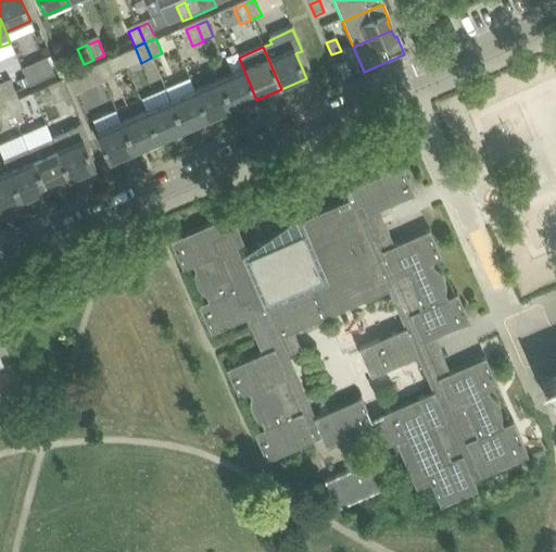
[(345,63),(341,51),(331,54),(336,66),(345,63)]
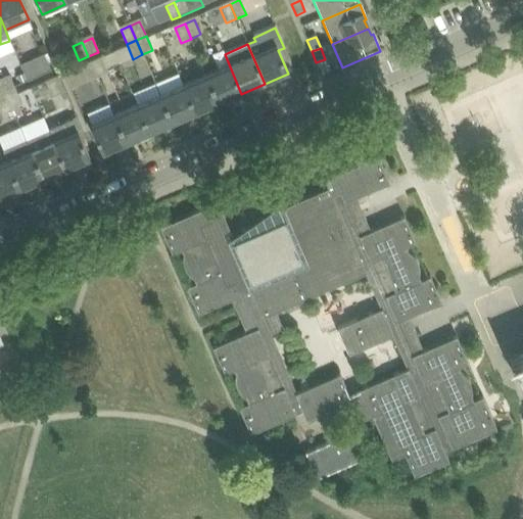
[(241,94),(225,54),(223,54),(228,66),(206,76),(219,104),(241,94)]
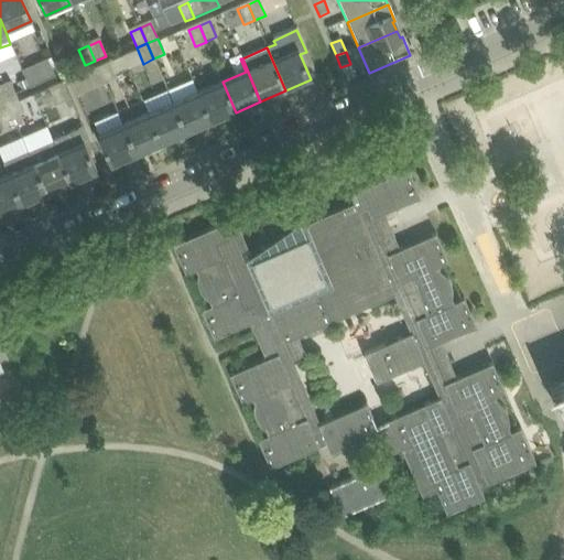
[(55,78),(49,62),(23,73),(30,88),(55,78)]
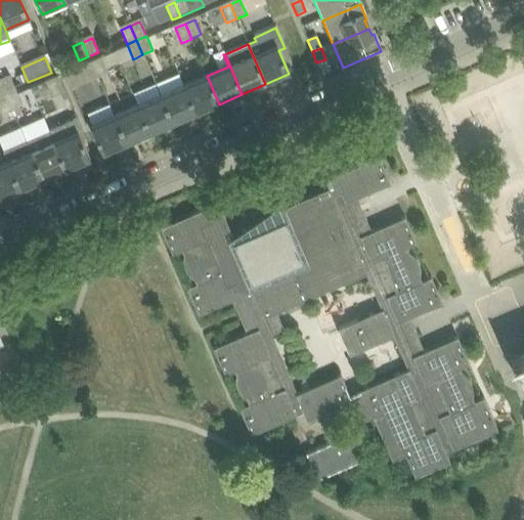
[(108,75),(102,59),(92,65),(98,79),(108,75)]
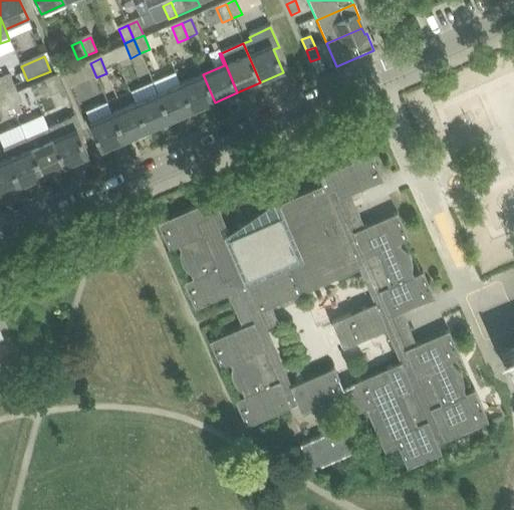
[(96,77),(90,63),(81,67),(87,81),(96,77)]
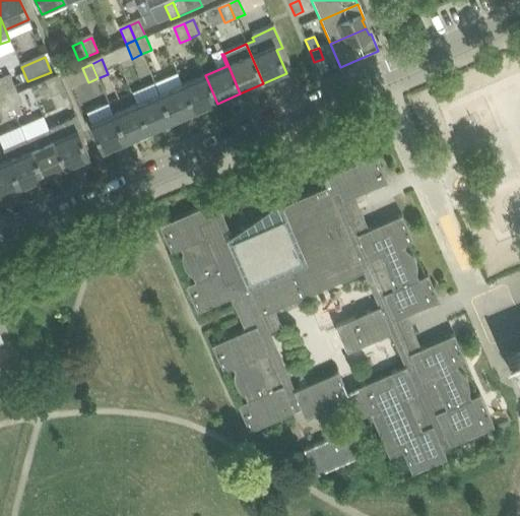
[(217,104),(205,75),(182,85),(194,113),(217,104)]
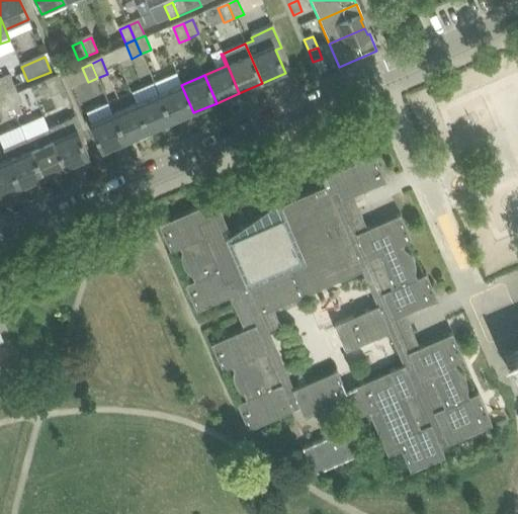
[(15,92),(9,76),(0,80),(7,95),(15,92)]
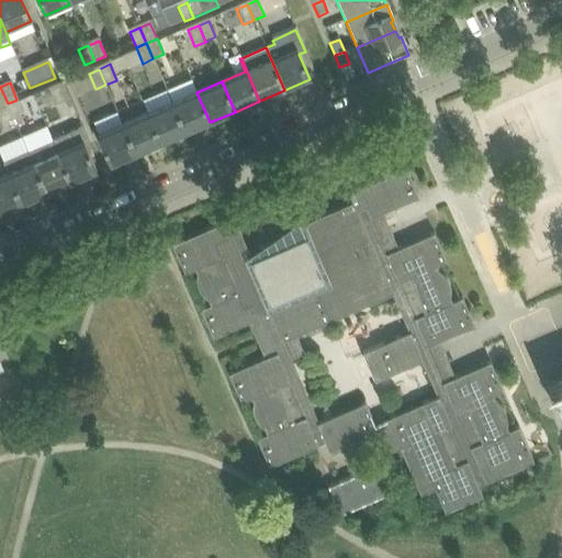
[(59,86),(49,90),(56,105),(66,102),(59,86)]
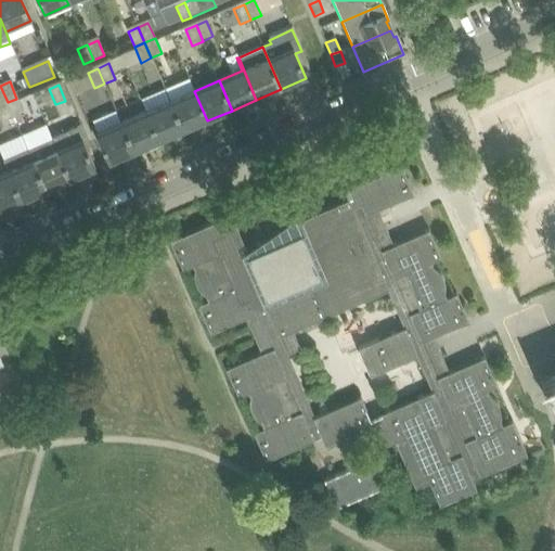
[(207,120),(194,91),(170,102),(183,131),(207,120)]
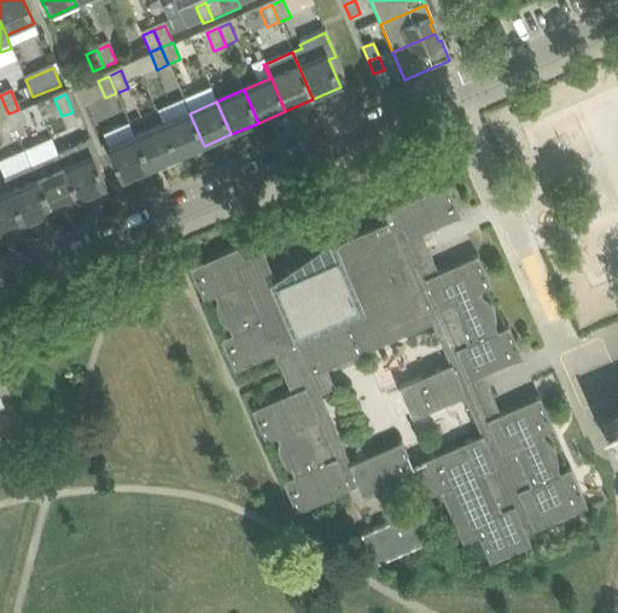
[(27,127),(18,110),(9,114),(16,132),(27,127)]
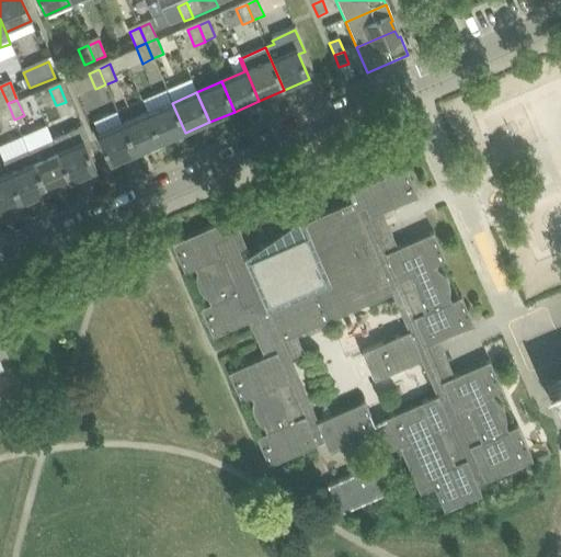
[(14,120),(8,103),(0,106),(0,117),(3,124),(11,121),(14,120)]
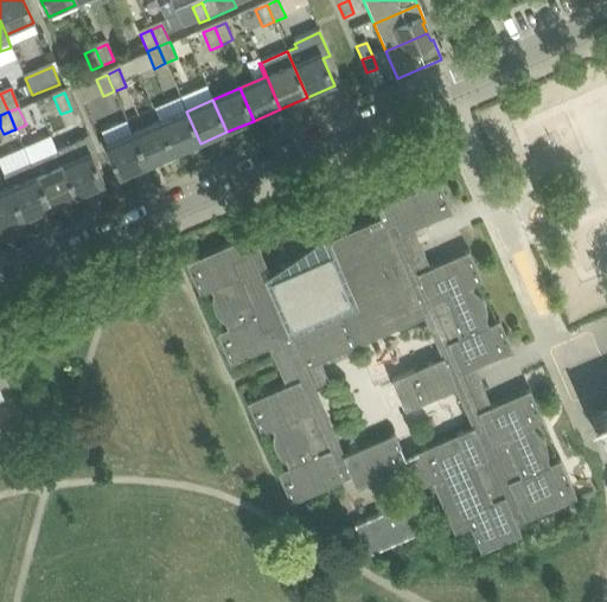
[(200,143),(186,111),(159,123),(173,155),(200,143)]
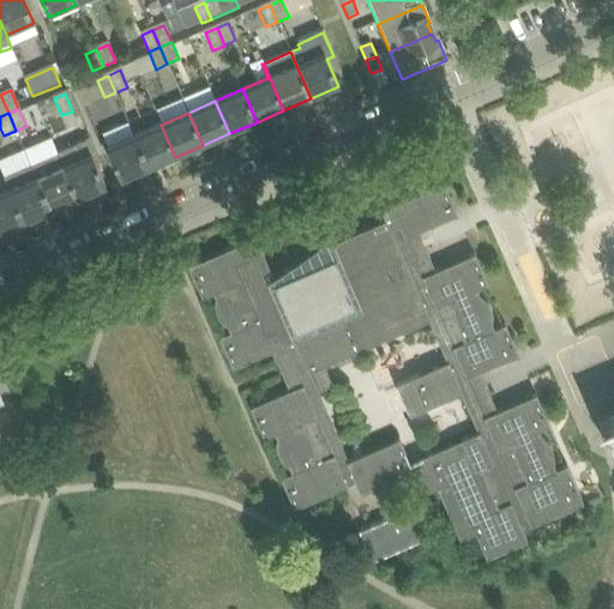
[(175,157),(161,125),(134,137),(148,169),(175,157)]
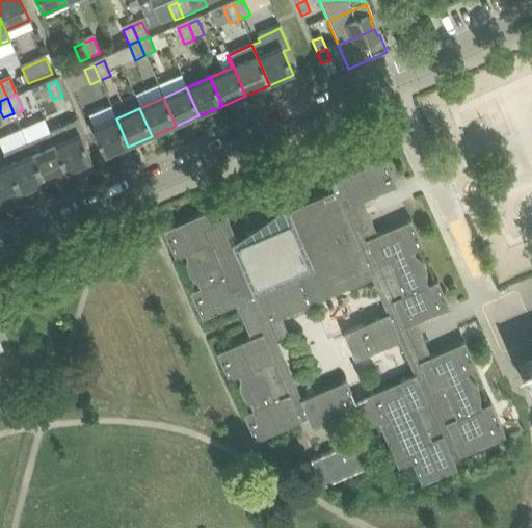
[(0,142),(3,152),(72,123),(68,111),(0,138),(0,142)]
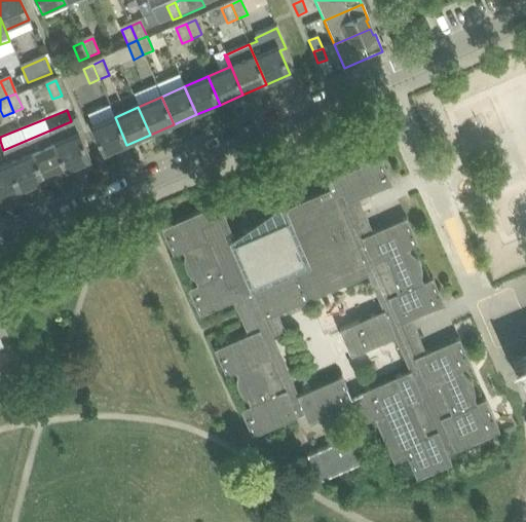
[(126,145),(115,117),(91,127),(103,155),(126,145)]
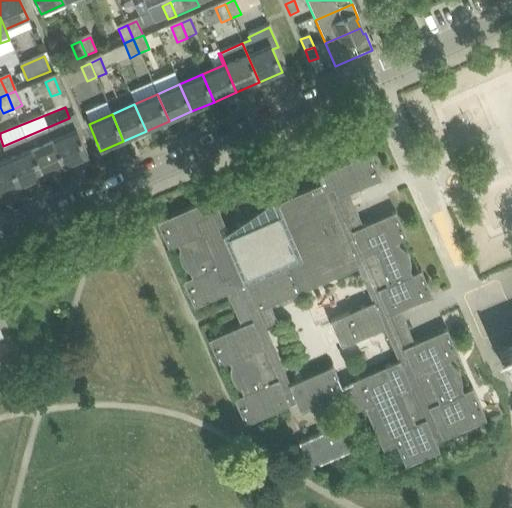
[(71,118),(48,128),(65,167),(88,157),(76,130),(71,118)]
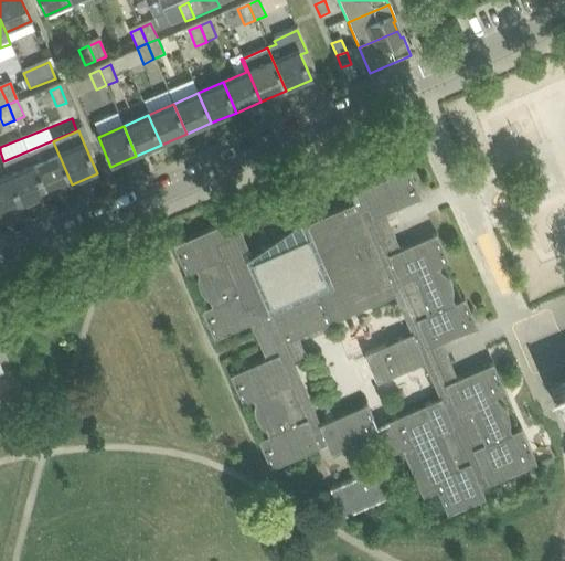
[(72,184),(53,141),(29,152),(46,194),(72,184)]
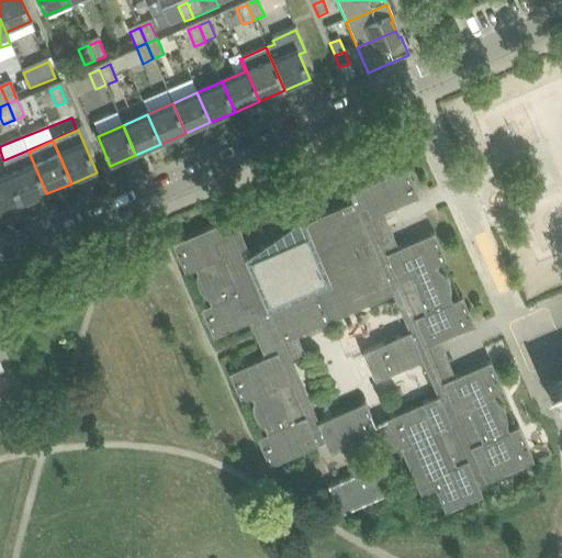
[(46,193),(29,152),(2,163),(8,175),(9,174),(22,204),(46,193)]
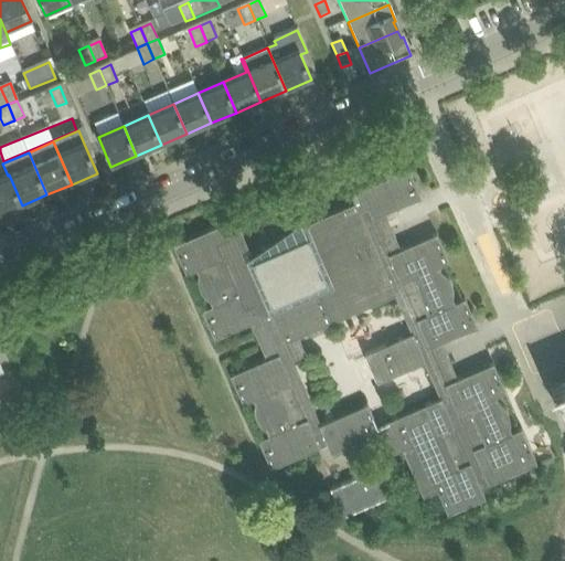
[(196,271),(198,275),(198,279),(198,284),(199,288),(201,293),(203,296),(206,299),(210,302),(212,307),(202,311),(214,340),(251,325),(266,360),(230,377),(243,405),(253,401),(255,405),(254,410),(255,414),(256,419),(257,423),(259,426),(263,430),(266,432),(268,437),(258,442),(270,470),(327,445),(331,455),(379,435),(380,434),(368,405),(320,426),(294,366),(307,359),(298,338),(395,296),(412,335),(364,356),(376,384),(424,363),(440,400),(393,421),(405,448),(388,455),(387,455),(387,456),(402,451),(422,496),(436,489),(447,515),(484,499),(480,488),(536,464),(522,431),(511,435),(509,431),(510,426),(510,422),(509,417),(507,413),(504,410),(502,406),(498,404),(496,398),(505,393),(493,366),(458,381),(441,345),(478,329),(465,300),(455,305),(452,300),(454,296),(452,292),(452,287),(450,283),(448,279),(445,276),(440,273),(438,268),(449,264),(437,235),(401,251),(385,215),(420,199),(408,171),(351,197),(355,205),(301,229),(306,240),(298,243),(298,241),(296,242),(297,243),(289,246),(289,245),(287,246),(288,247),(280,251),(280,249),(278,250),(279,251),(272,254),(272,253),(269,254),(270,255),(263,258),(263,256),(260,257),(262,258),(254,262),(254,261),(253,261),(235,220),(173,247),(185,276),(196,271)]
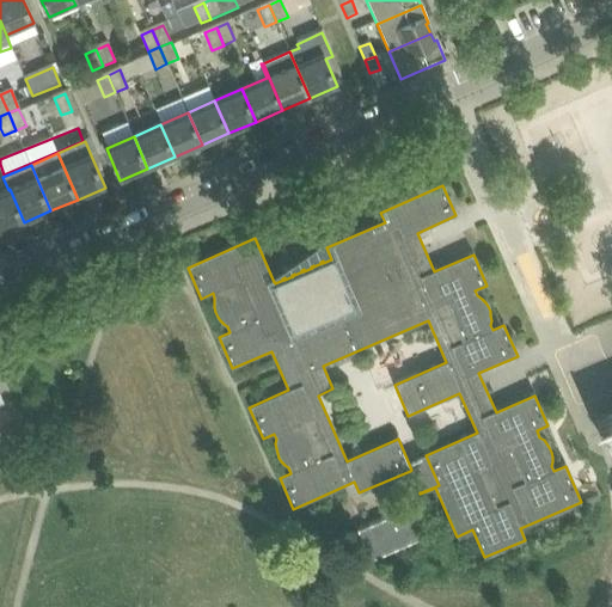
[(10,189),(8,190),(10,191),(0,195),(0,232),(24,222),(10,189)]
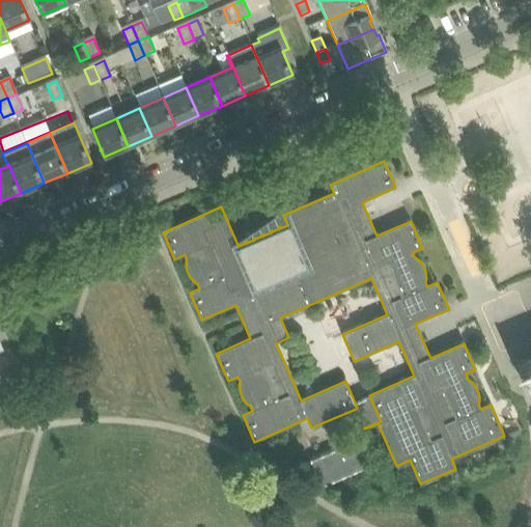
[(530,362),(521,367),(519,363),(518,363),(516,363),(530,396),(530,362)]
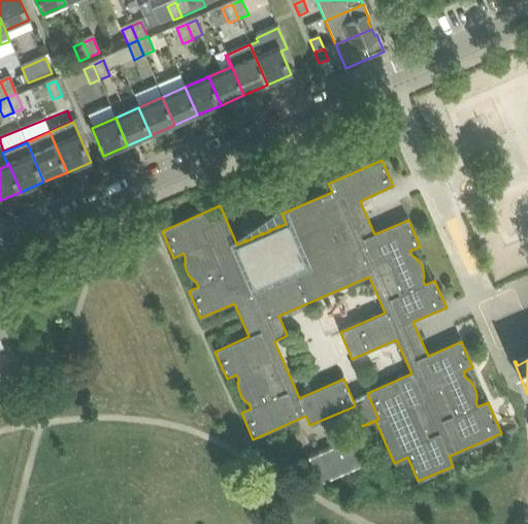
[(365,465),(354,439),(308,459),(320,485),(365,465)]
